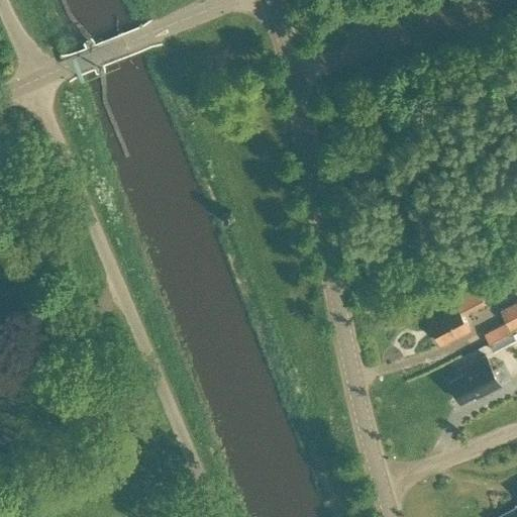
[(475,287),(454,298),(445,303),(448,309),(428,319),(440,343),(470,328),(468,322),(462,314),(483,304),(481,299),(475,287)]
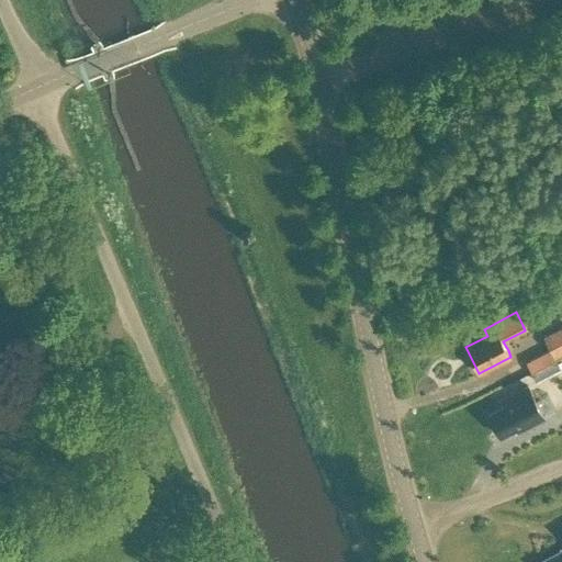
[(554,358),(561,352),(561,326),(543,337),(546,341),(550,349),(554,358)]
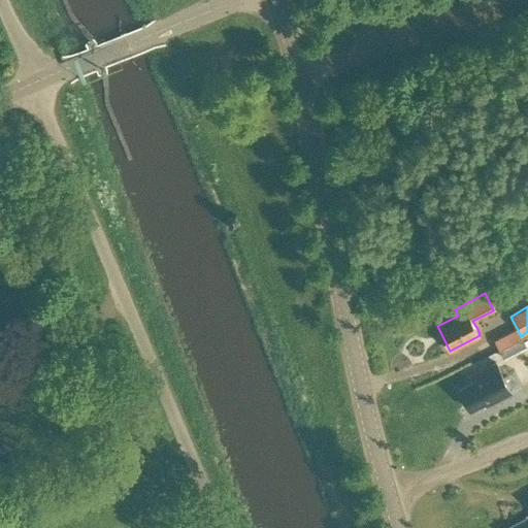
[(526,347),(521,336),(517,328),(495,340),(504,359),(526,347)]
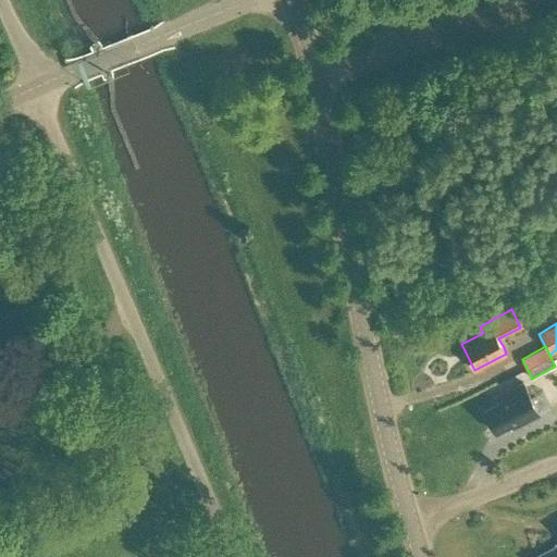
[(486,410),(497,431),(519,420),(521,423),(539,413),(522,384),(497,397),(500,403),(486,410)]
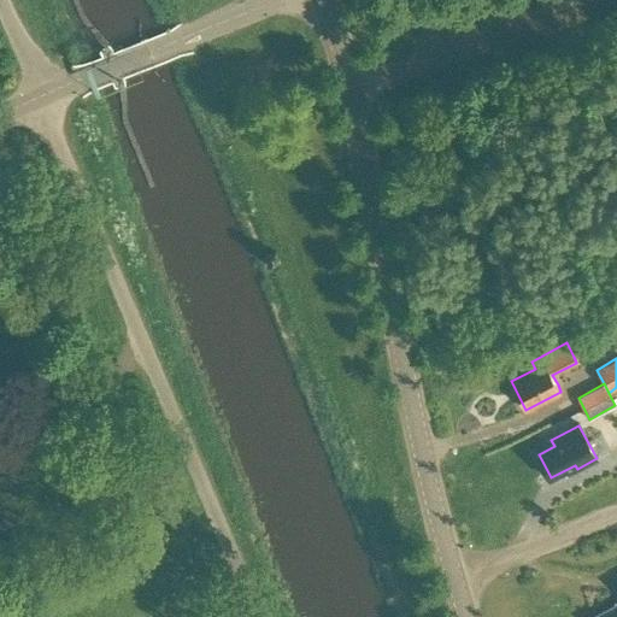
[(616,616),(616,604),(597,615),(598,616),(616,616)]
